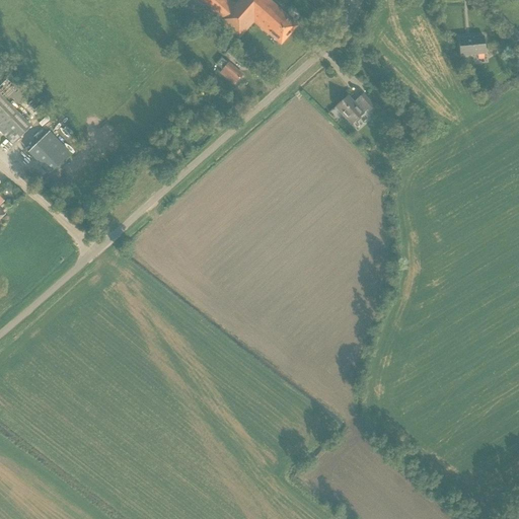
[(233,5),(228,0),(187,0),(183,4),(207,24),(214,16),(240,40),(254,22),(269,35),(270,35),(281,45),(297,26),(288,18),(289,17),(269,0),(239,0),(236,4),(235,3),(233,5)]
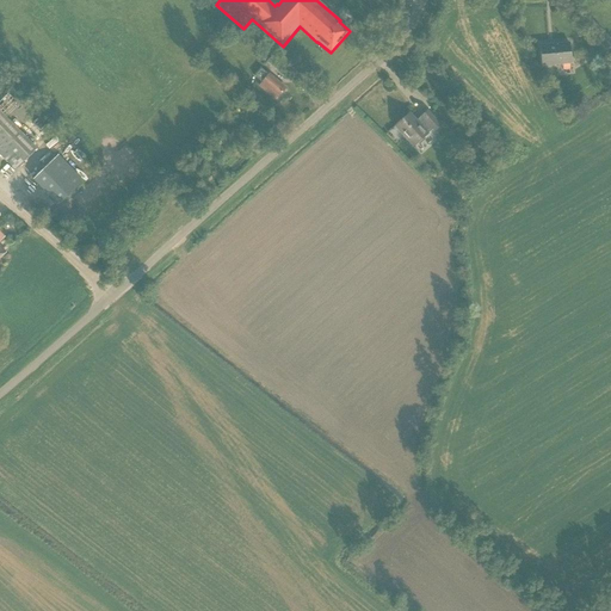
[(571,63),(569,43),(539,45),(542,67),(571,63)]
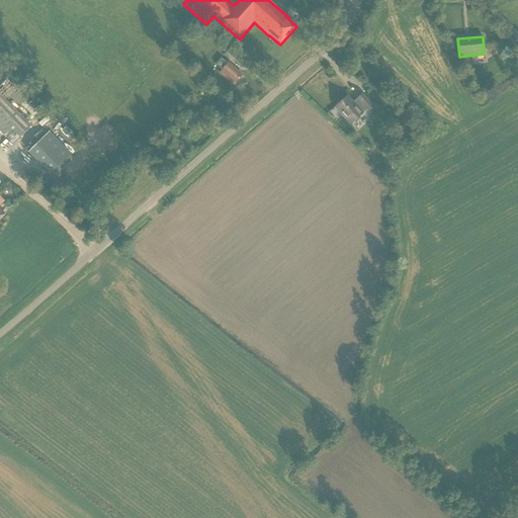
[(234,52),(230,57),(240,65),(244,60),(234,52)]
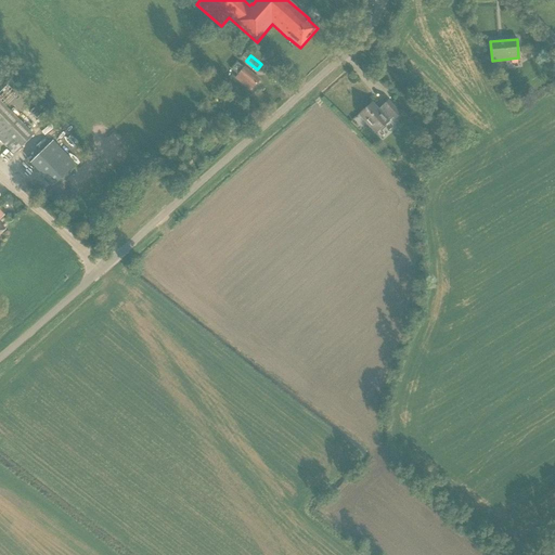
[(259,80),(244,68),(244,67),(237,62),(231,69),(239,76),(235,79),(249,90),(252,88),(253,89),(259,80)]
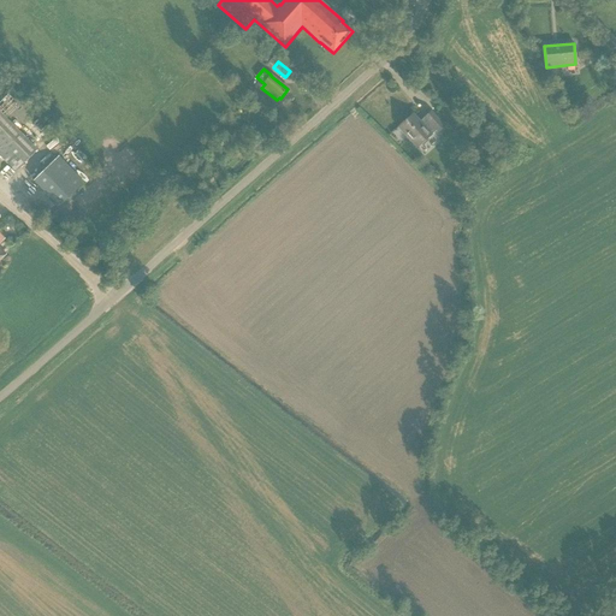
[(0,153),(17,171),(37,150),(0,112),(0,153)]
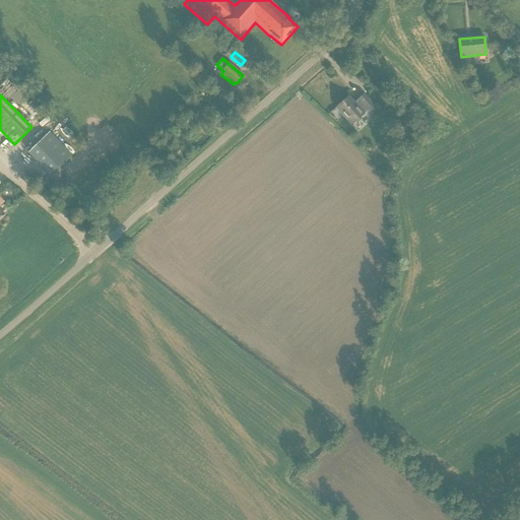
[(348,96),(335,108),(351,125),(368,111),(369,113),(375,108),(364,94),(358,100),(359,100),(354,103),(348,96)]
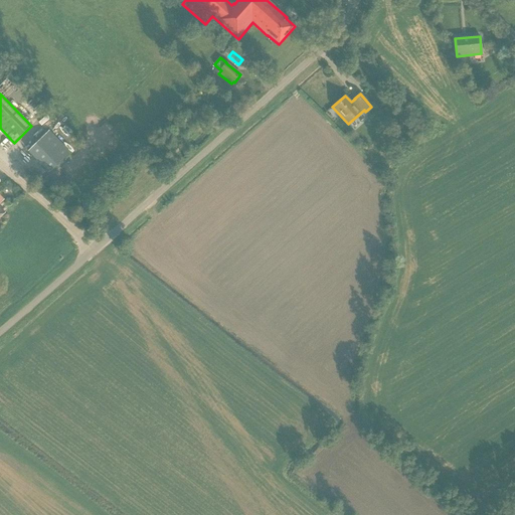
[(49,131),(28,152),(50,173),(70,153),(49,131)]
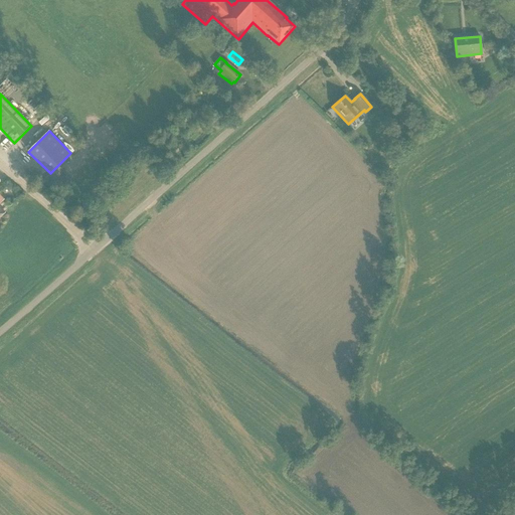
[(137,167),(129,175),(142,188),(150,181),(137,167)]
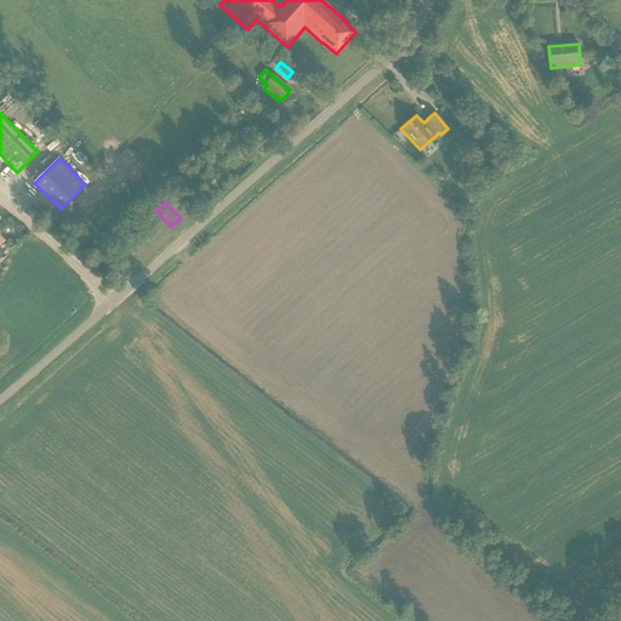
[(147,220),(160,238),(170,232),(158,212),(147,220)]
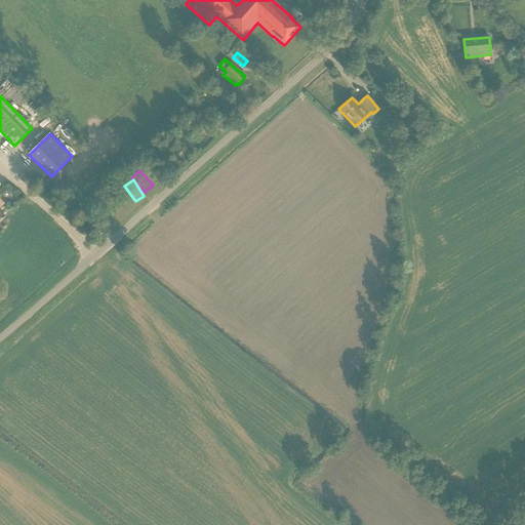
[(115,215),(124,208),(121,205),(127,200),(123,194),(105,208),(108,212),(111,209),(115,215)]
